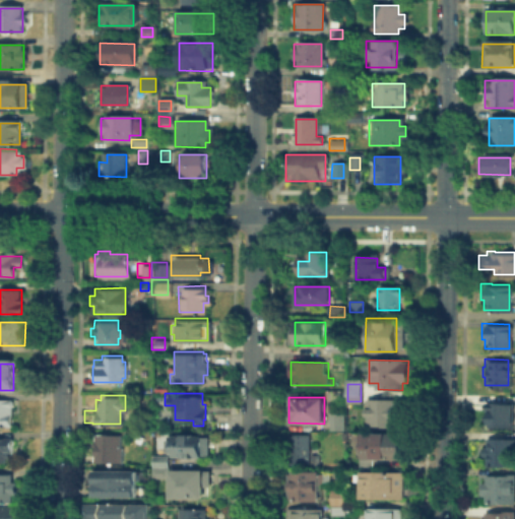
[(511,400),(511,425),(484,425),(484,410),(481,410),(481,400),(511,400)]
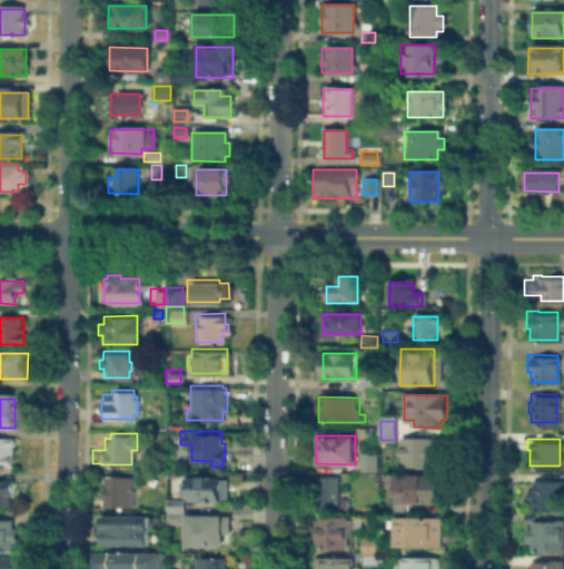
[(402,440),(447,440),(447,468),(402,468),(402,440)]
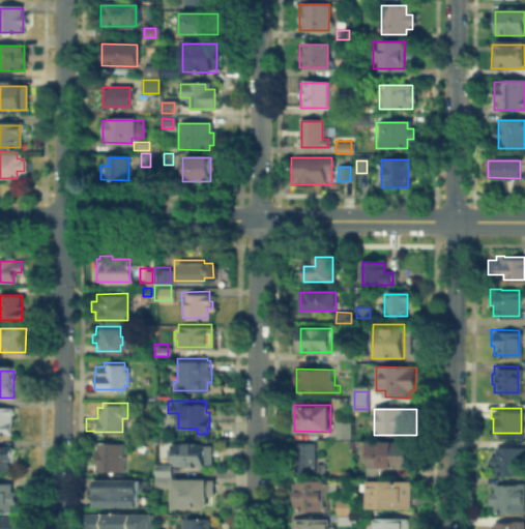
[(0,410),(15,410),(15,435),(0,435),(0,410)]
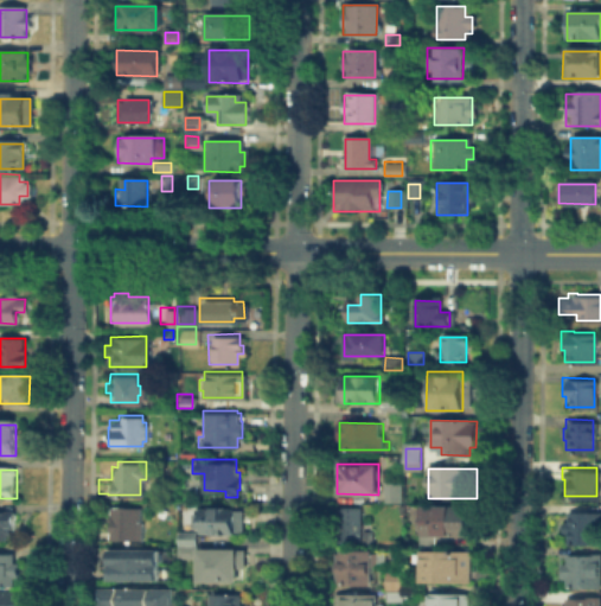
[(402,483),(402,502),(387,502),(387,483),(402,483)]
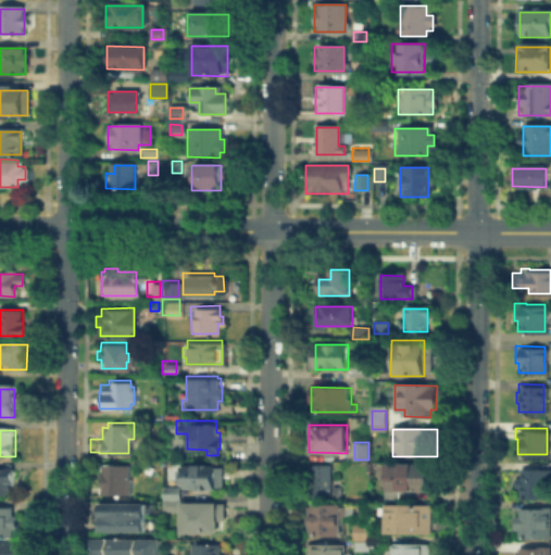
[(127,462),(127,476),(129,476),(129,493),(97,493),(98,462),(127,462)]
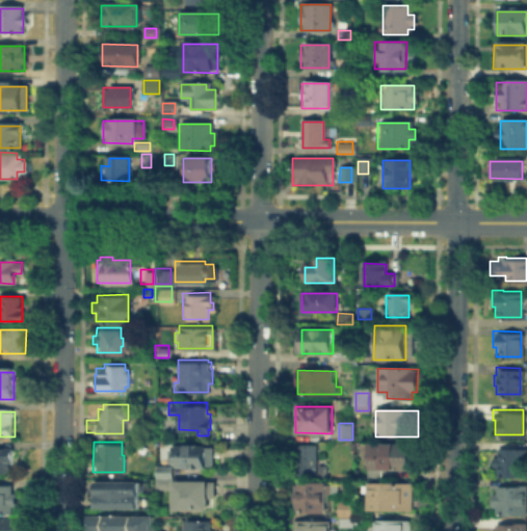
[(176,466),(176,459),(169,459),(169,443),(206,442),(206,444),(212,444),(212,466),(176,466)]
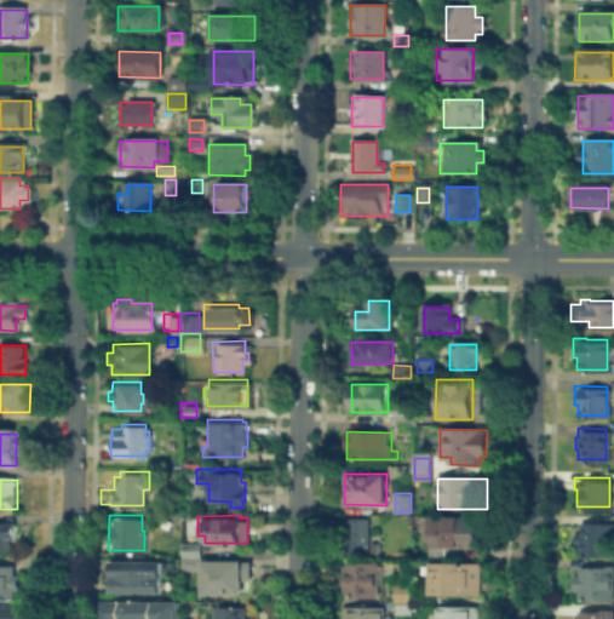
[(477,519),(477,551),(426,550),(426,519),(477,519)]
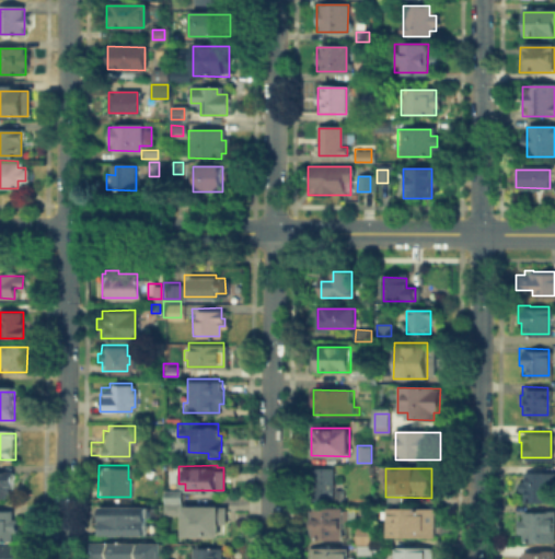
[(309,498),(309,469),(335,469),(335,498),(309,498)]
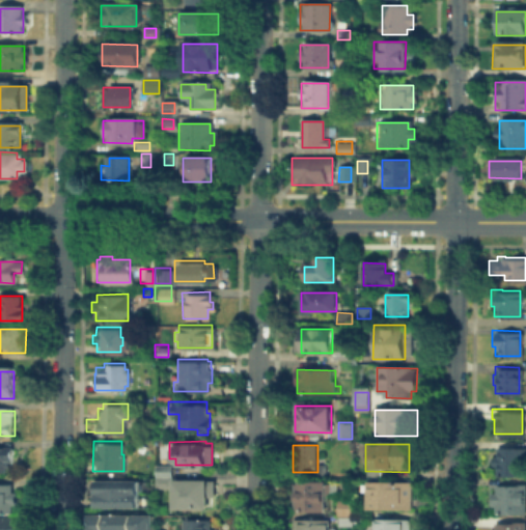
[(525,445),(525,474),(494,474),(494,465),(490,465),(490,454),(494,454),(494,445),(525,445)]
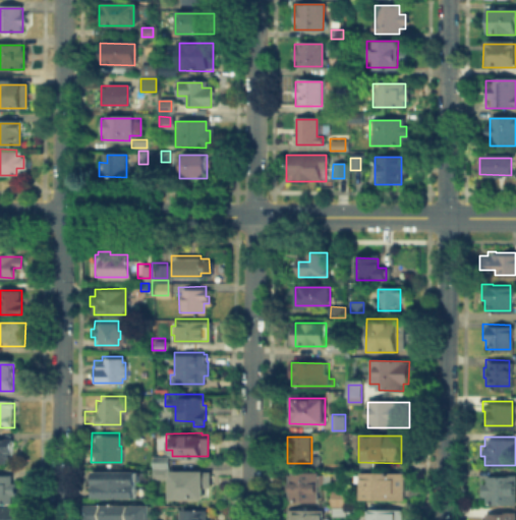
[(0,441),(8,441),(8,464),(0,463),(0,441)]
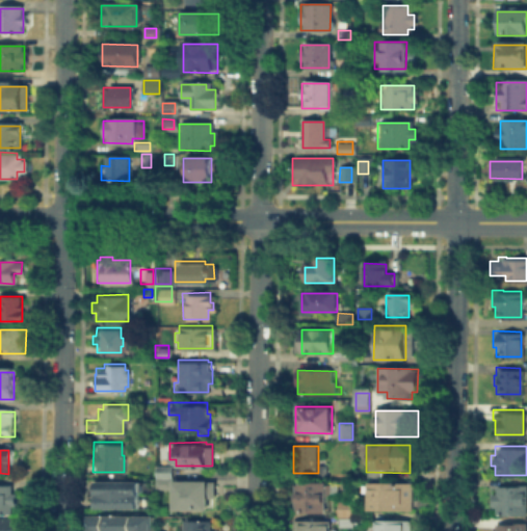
[(154,476),(154,463),(170,463),(170,476),(154,476)]
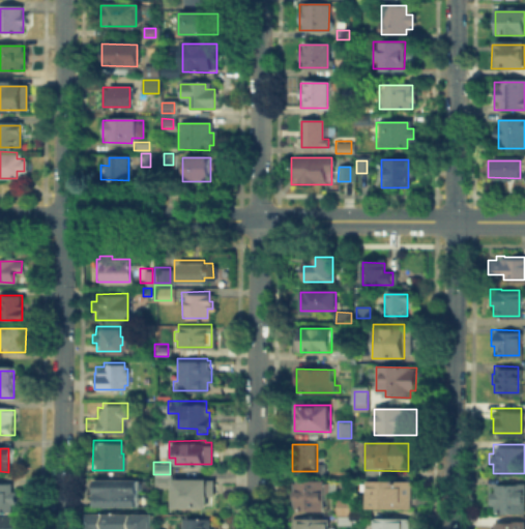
[(153,485),(153,474),(170,474),(170,485),(153,485)]
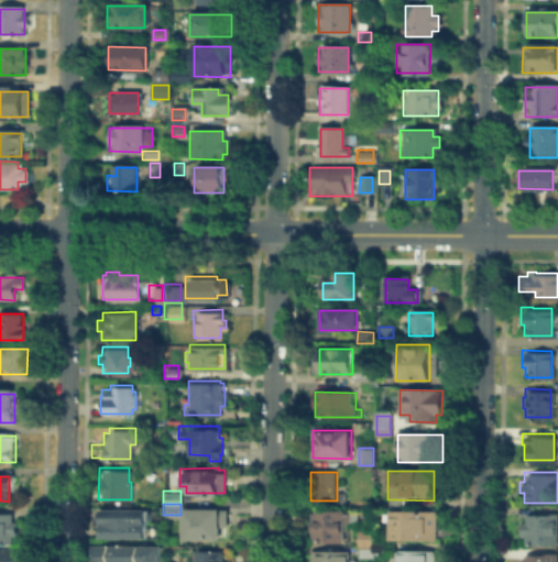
[(148,506),(148,536),(97,536),(97,506),(148,506)]
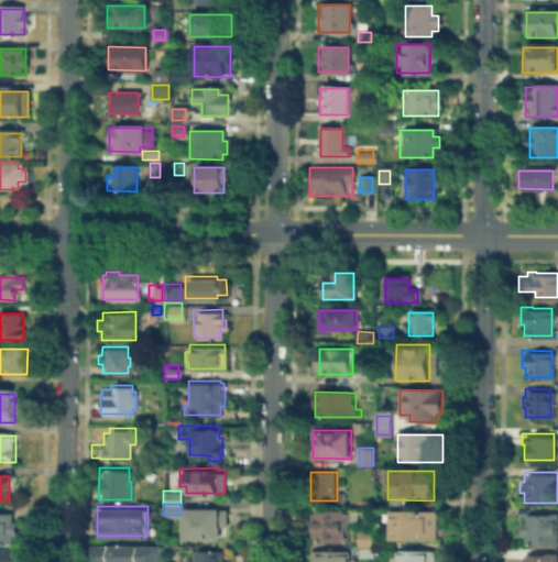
[(183,537),(183,506),(220,506),(220,507),(227,507),(227,524),(222,524),(222,532),(219,532),(219,537),(183,537)]
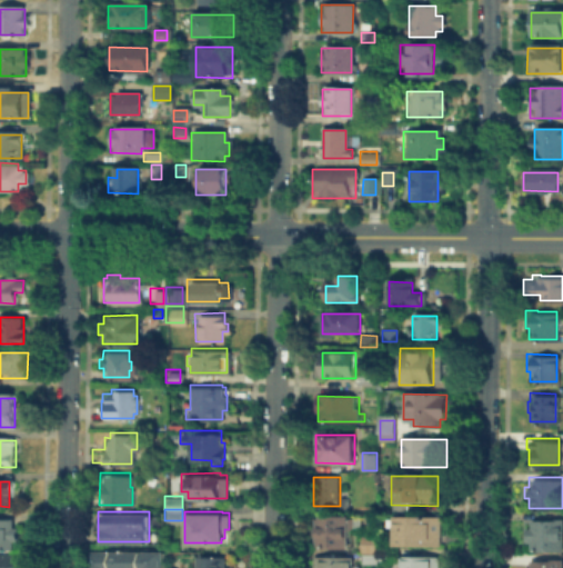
[(319,547),(319,517),(350,517),(350,548),(319,547)]
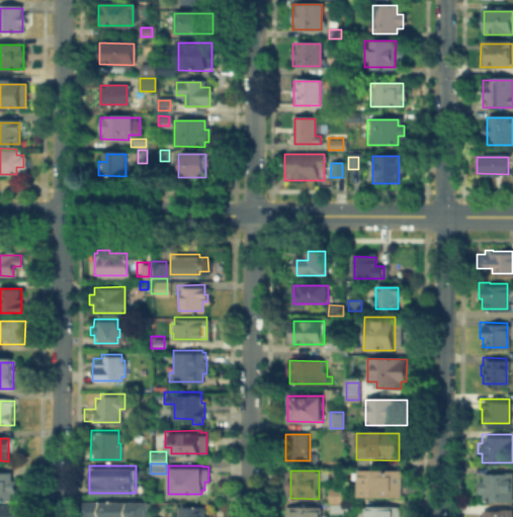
[(512,471),(512,500),(481,499),(481,492),(478,492),(478,479),(481,479),(481,470),(512,471)]
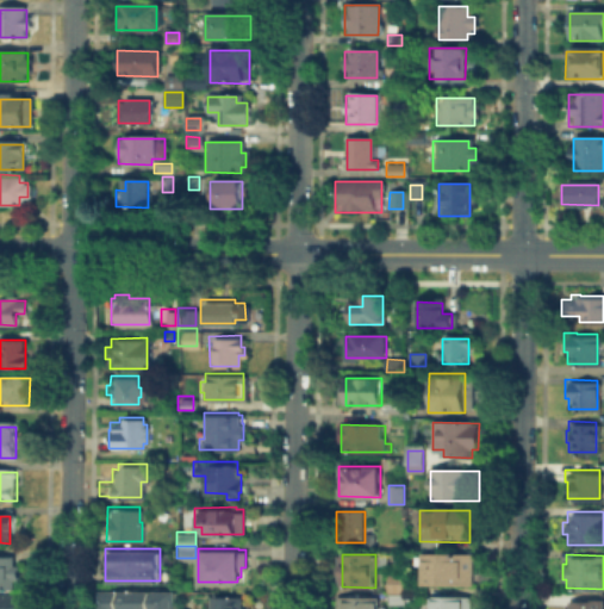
[(423,585),(424,557),(475,557),(475,585),(423,585)]
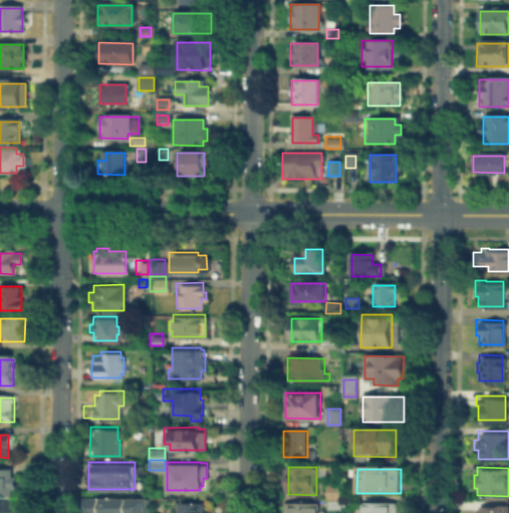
[(0,471),(14,471),(14,496),(0,496),(0,471)]
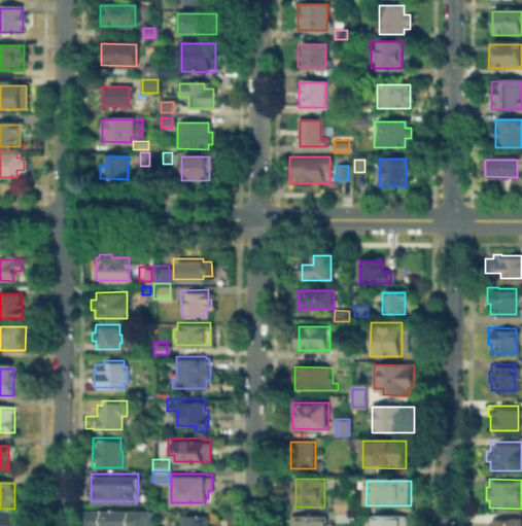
[(350,499),(350,516),(337,516),(337,499),(350,499)]
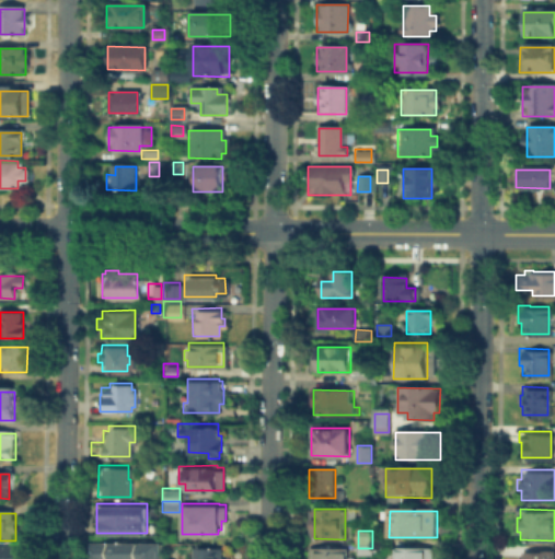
[(83,558),(83,540),(158,540),(158,558),(83,558)]
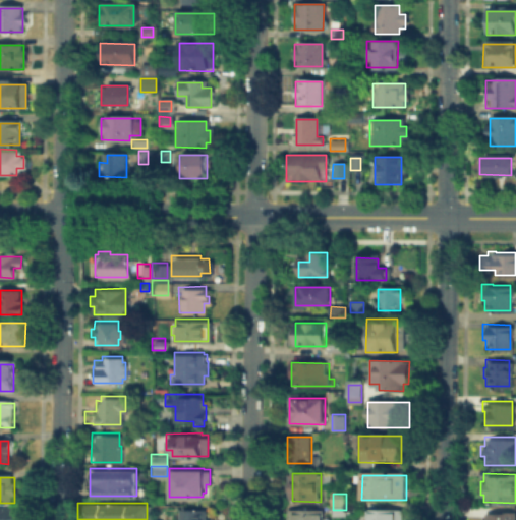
[(204,507),(204,518),(207,518),(207,519),(180,519),(180,507),(204,507)]
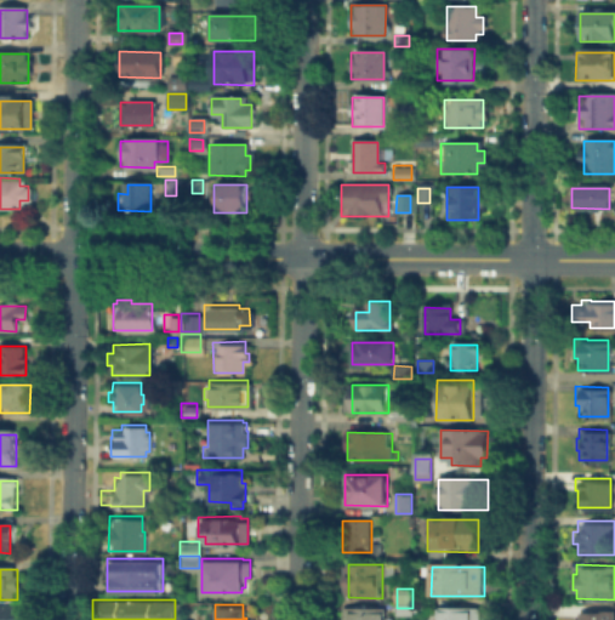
[(434,619),(436,607),(482,607),(480,619),(434,619)]
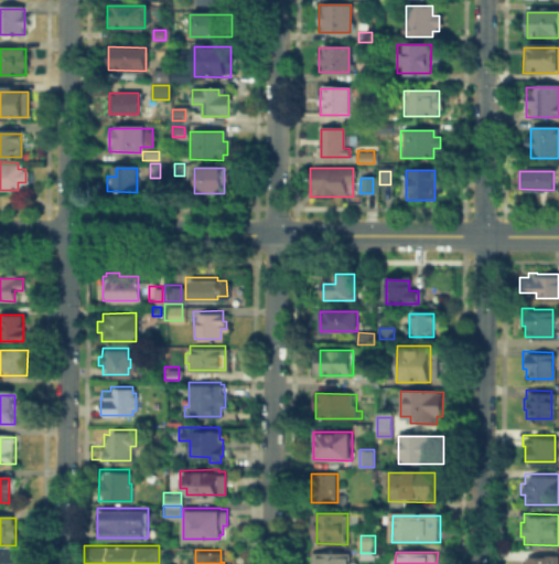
[(558,552),(558,563),(517,563),(517,562),(524,562),(524,554),(548,554),(548,552),(558,552)]
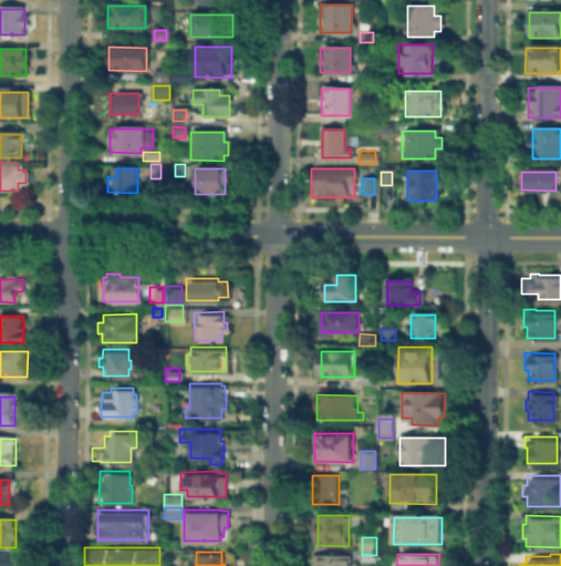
[(0,555),(34,555),(34,565),(0,565),(0,555)]
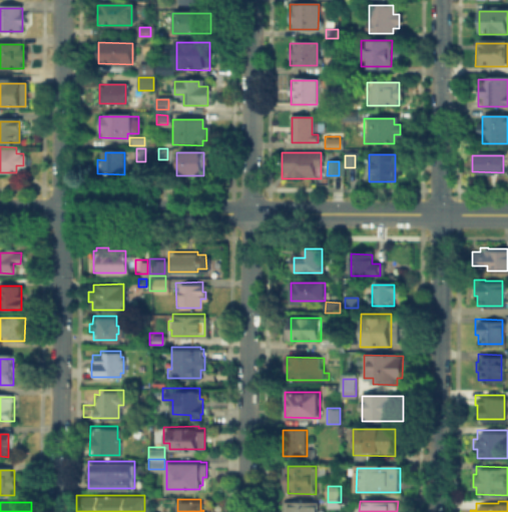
[(284,511),(284,503),(319,504),(319,511),(284,511)]
